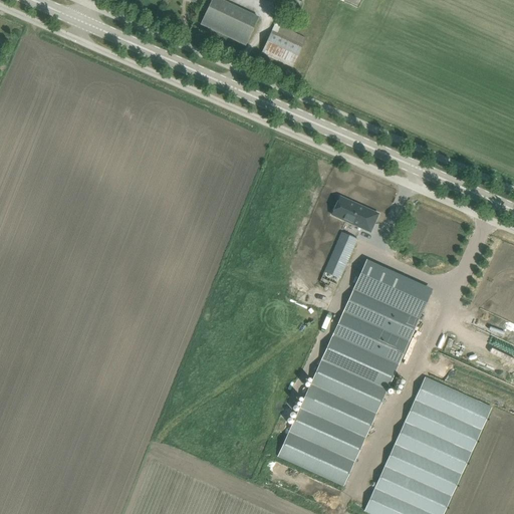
[(212,0),(209,7),(205,15),(201,24),(243,44),(256,18),(226,4),(216,0),(212,0)]
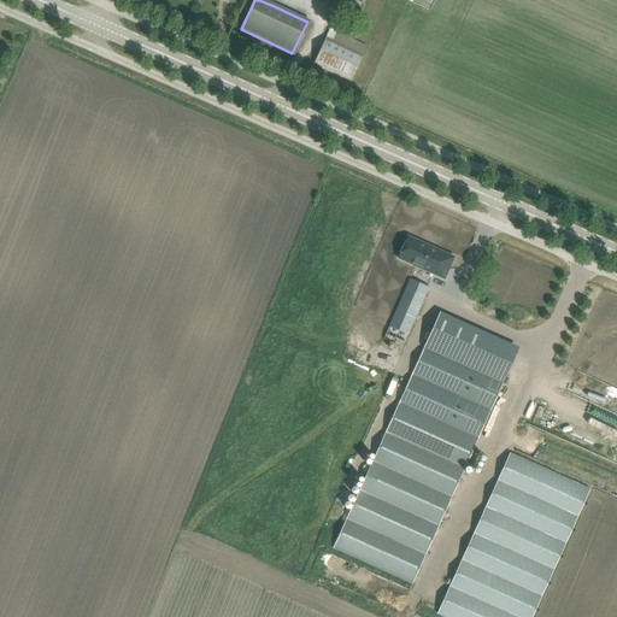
[(327,37),(319,53),(315,64),(352,81),(364,54),(327,37)]
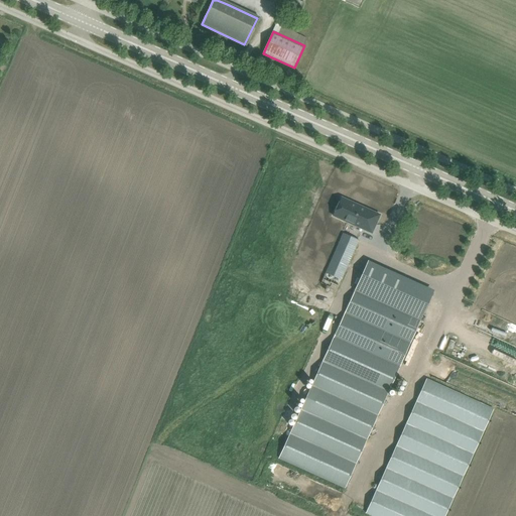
[(342,198),(334,216),(372,233),(380,215),(342,198)]
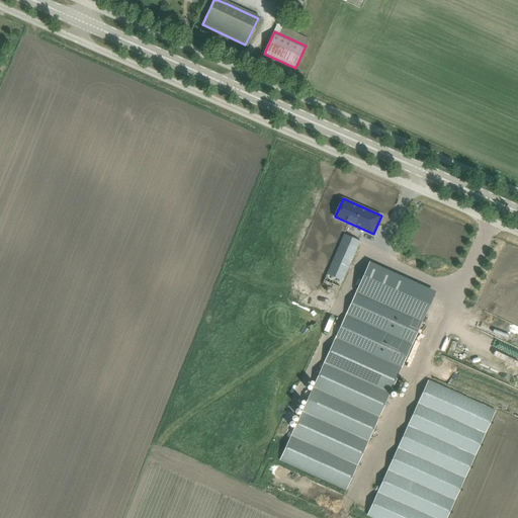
[(344,234),(324,280),(339,287),(348,267),(360,240),(344,234)]
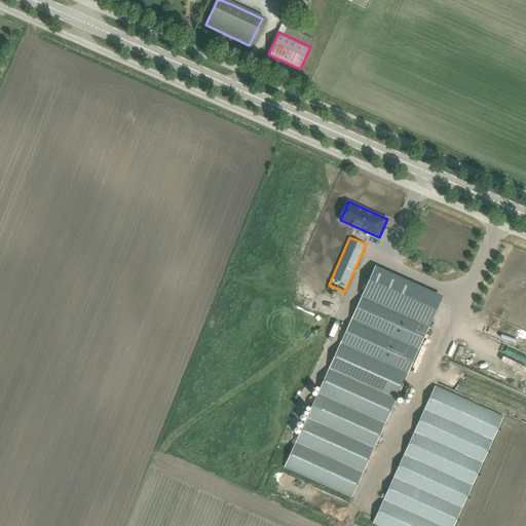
[(374,269),(284,467),(352,497),(441,300),(374,269)]
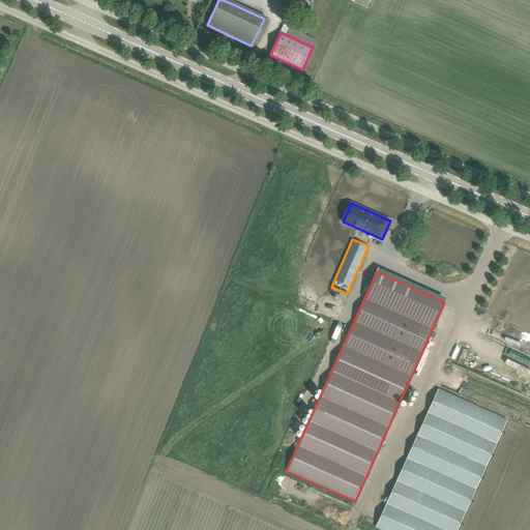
[(471,335),(466,346),(477,351),(481,340),(471,335)]
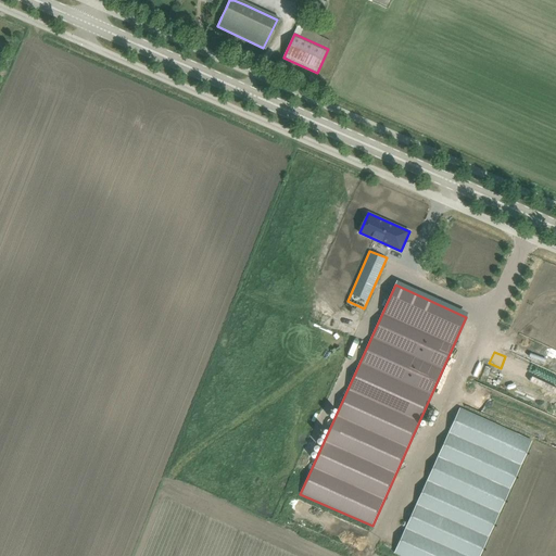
[(388,553),(393,555),(475,555),(528,444),(456,409),(388,553)]
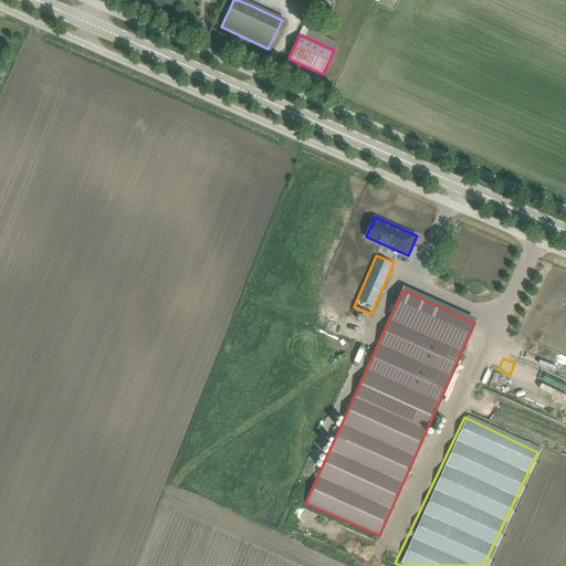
[(354,535),(352,547),(359,549),(362,536),(354,535)]
